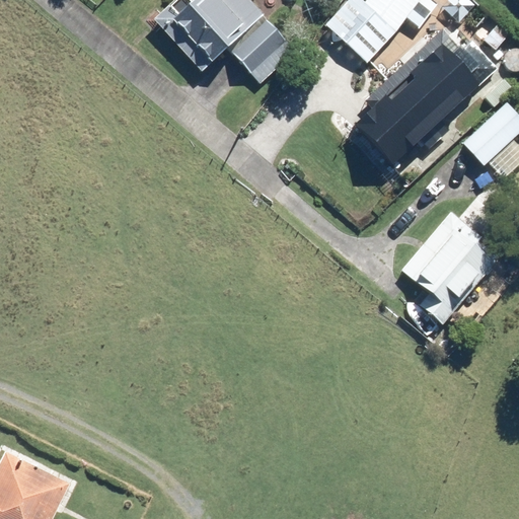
[(175,0),(155,19),(203,72),(229,48),(262,84),(298,50),(251,0),(175,0)]
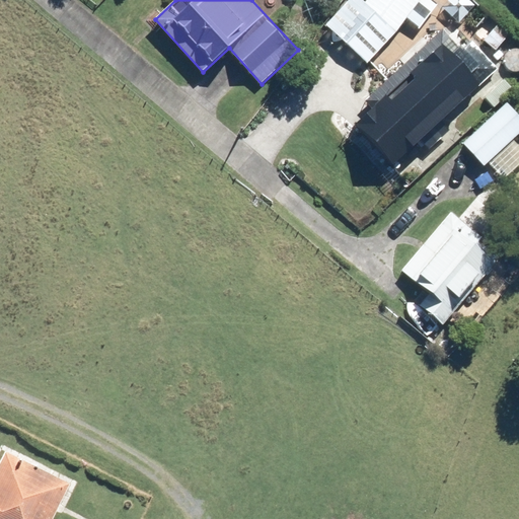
[(364,0),(361,5),(397,32),(408,19),(420,27),(427,18),(415,9),(421,0),(364,0)]
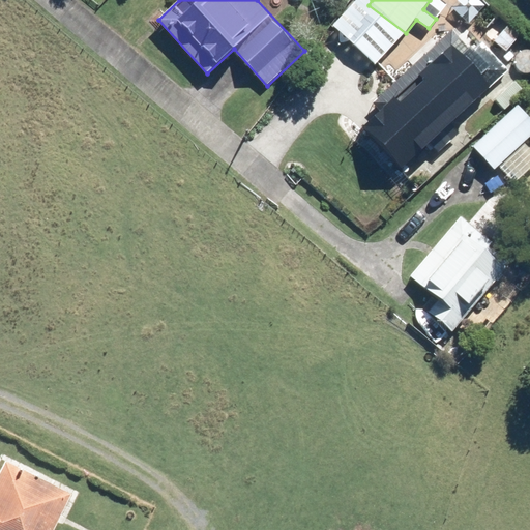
[(403,169),(493,87),(491,85),(509,69),(482,40),(473,49),(454,29),(374,104),(381,111),(364,126),(403,169)]
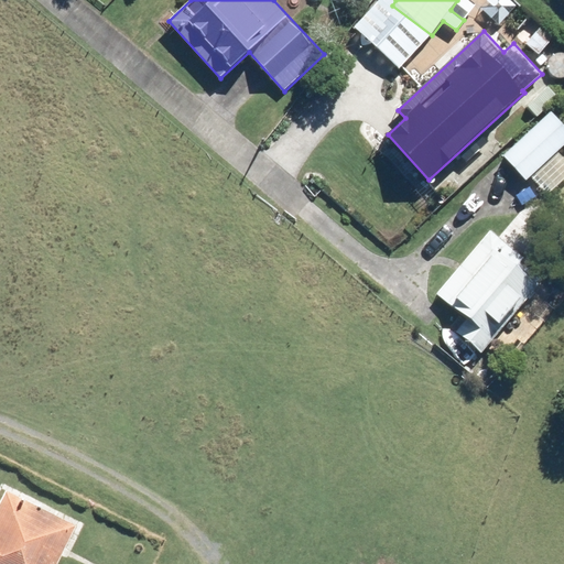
[(524,104),(537,118),(548,108),(544,107),(550,101),(542,93),(537,98),(535,95),(524,104)]
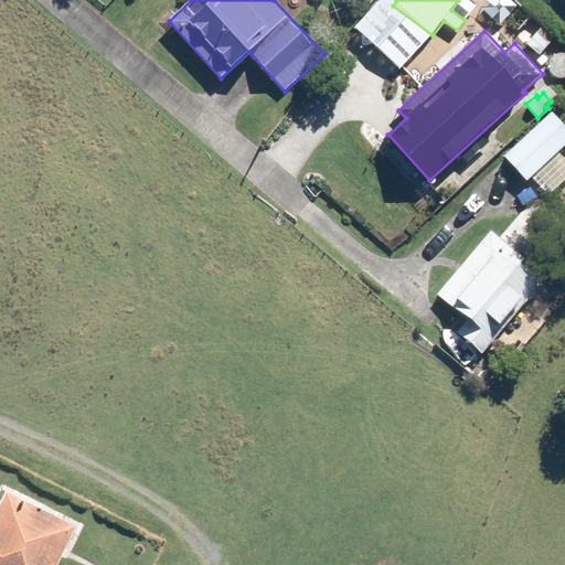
[(564,124),(553,112),(505,156),(528,181),(533,177),(550,194),(564,180),(564,160),(558,153),(564,147),(564,124)]
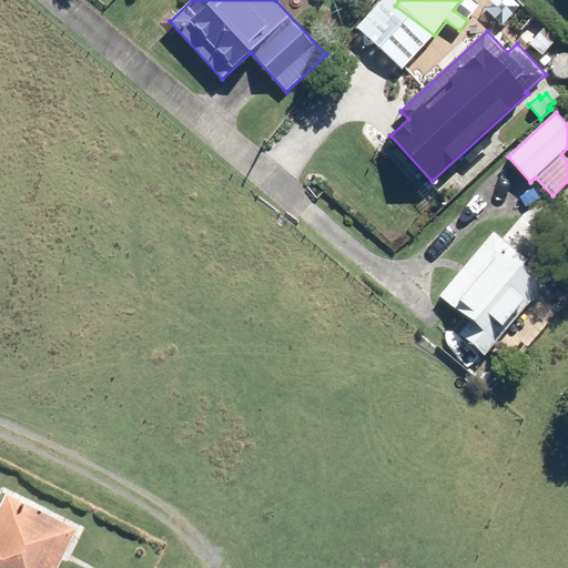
[(495,232),(440,296),(470,323),(460,335),(486,356),(503,337),(501,335),(525,306),(527,308),(543,288),(539,286),(546,280),(526,263),(528,260),(495,232)]
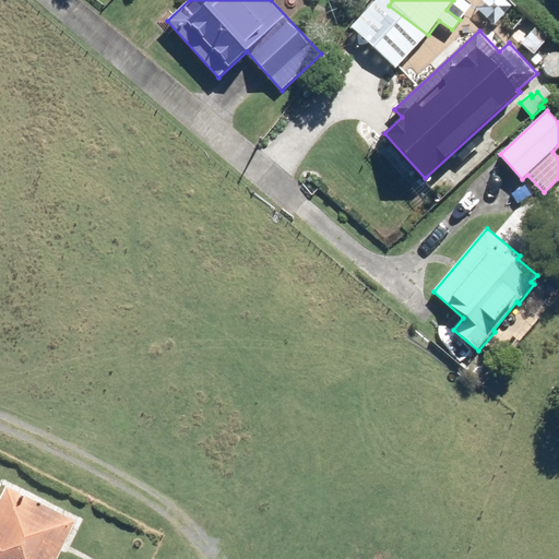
[(59,558),(79,521),(6,486),(0,497),(0,558),(59,558)]
